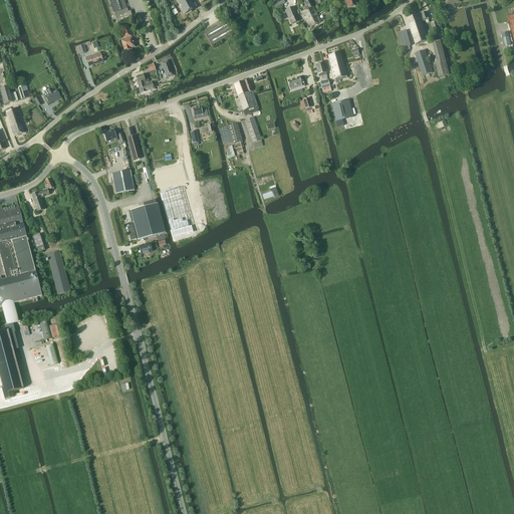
[(109,0),(113,13),(114,16),(117,23),(133,18),(131,11),(129,12),(127,9),(126,9),(126,8),(123,0),(109,0)]
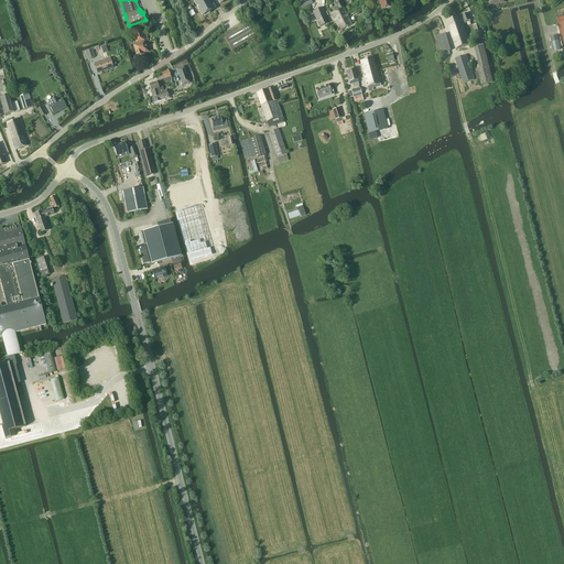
[(206,0),(196,6),(203,17),(206,14),(207,14),(208,14),(210,13),(209,12),(214,10),(208,0),(206,0)]
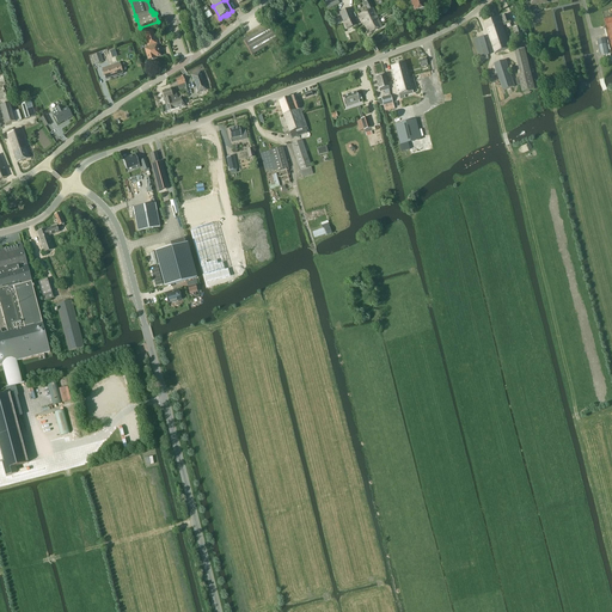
[(367,11),(359,16),(366,26),(373,22),(372,18),(377,16),(373,8),(368,0),(361,0),(362,1),(367,11)]
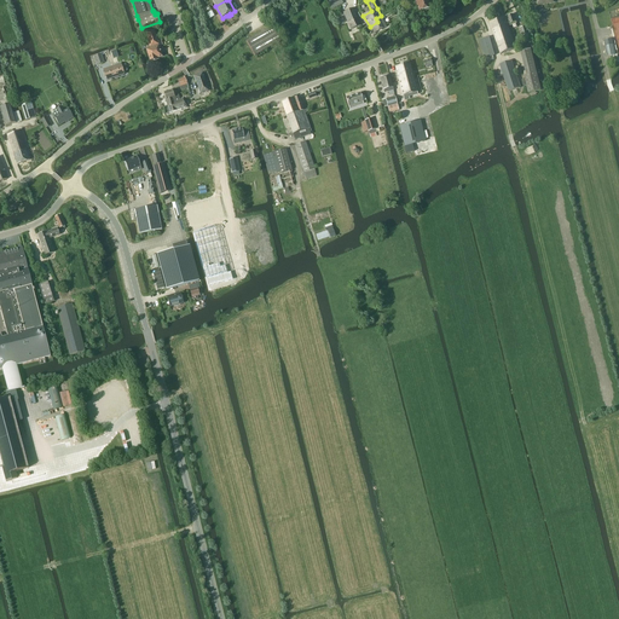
[(415,0),(418,11),(426,9),(427,11),(429,10),(429,9),(431,7),(427,0),(415,0)]
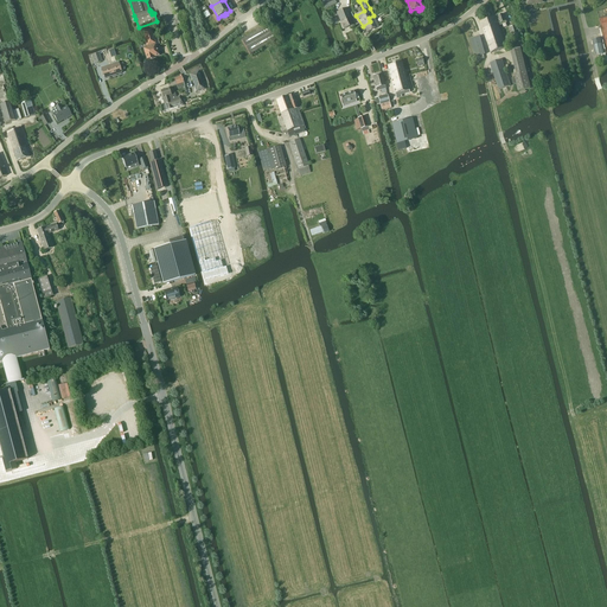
[(344,30),(355,25),(347,8),(337,13),(344,30)]
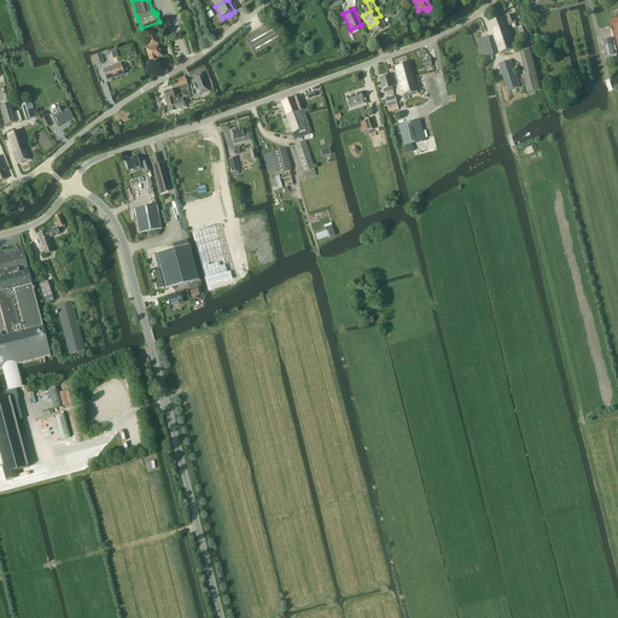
[(377,22),(369,27),(373,34),(386,27),(380,16),(375,18),(377,22)]
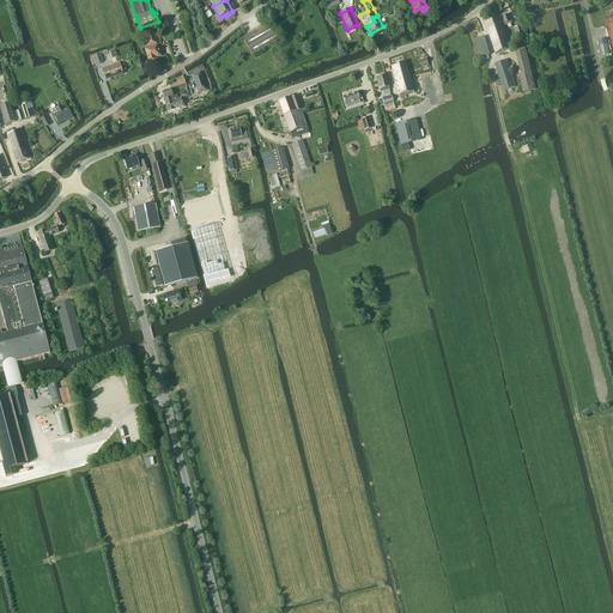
[(501,17),(485,23),(490,36),(504,31),(503,26),(503,24),(505,24),(504,22),(502,23),(501,19),(501,17)]
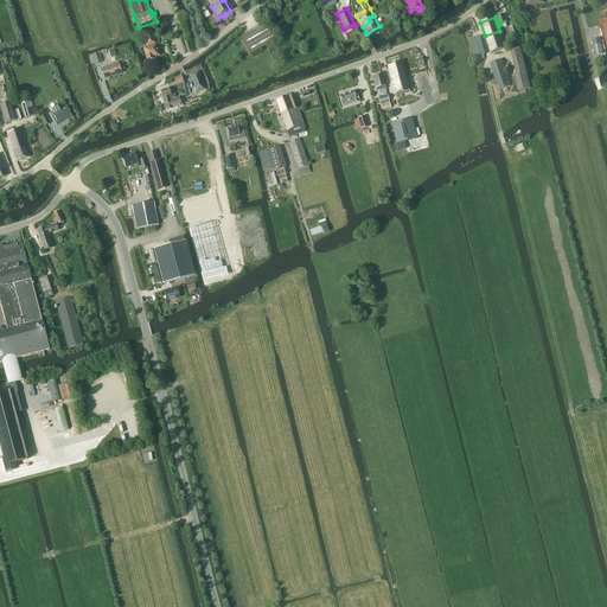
[(250,55),(276,40),(268,26),(242,40),(250,55)]
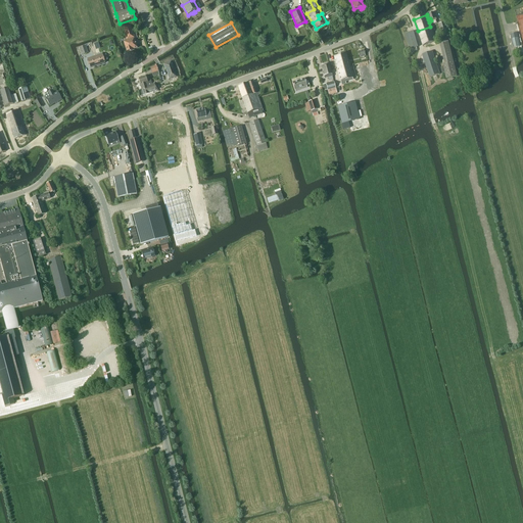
[(132,50),(137,48),(130,26),(123,28),(127,41),(124,42),(127,52),(132,50)]
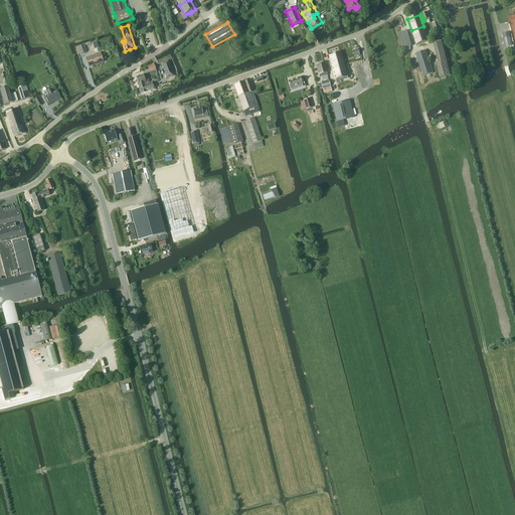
[(423,26),(411,30),(416,45),(428,40),(423,26)]
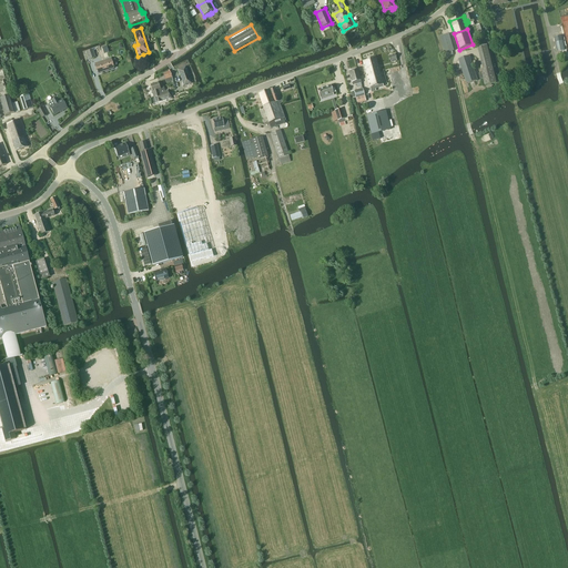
[(445,54),(454,51),(449,34),(439,37),(445,54)]
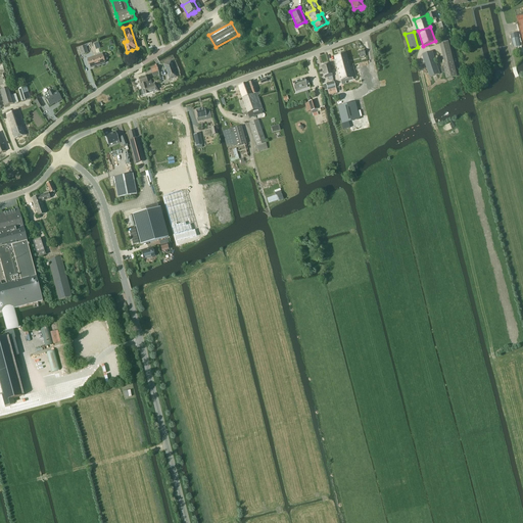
[(514,47),(519,46),(517,33),(511,34),(514,47)]
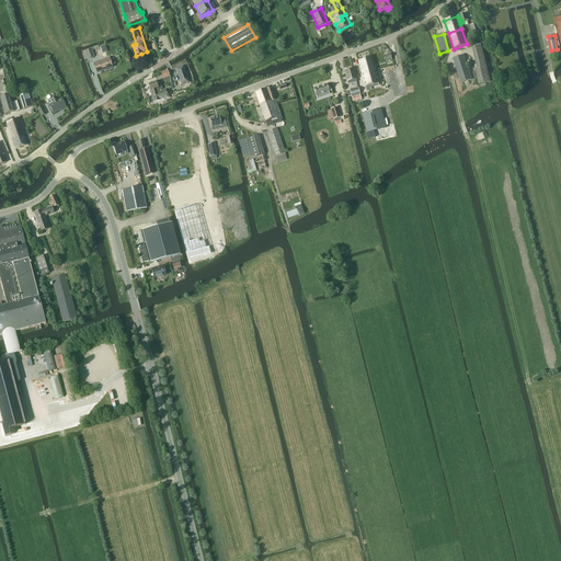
[(94,57),(91,49),(84,52),(87,59),(94,57)]
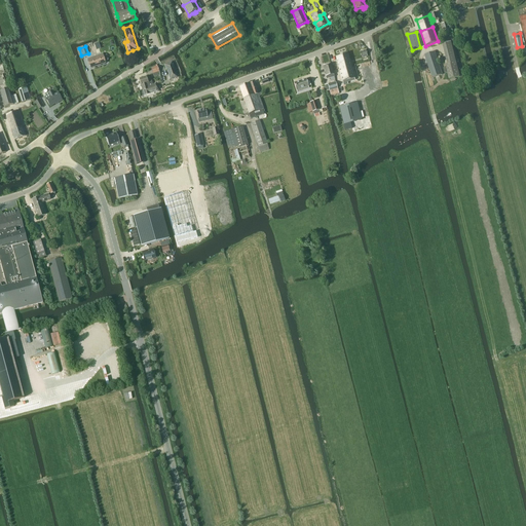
[(433,78),(443,75),(435,51),(424,55),(433,78)]
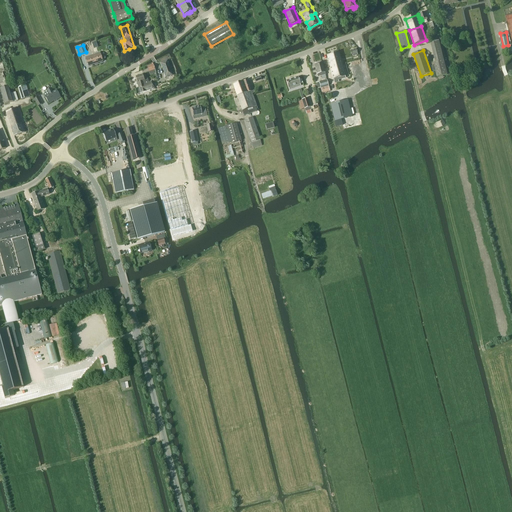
[(100,53),(86,58),(88,65),(94,63),(94,64),(102,61),(102,60),(105,59),(103,54),(100,55),(100,53)]
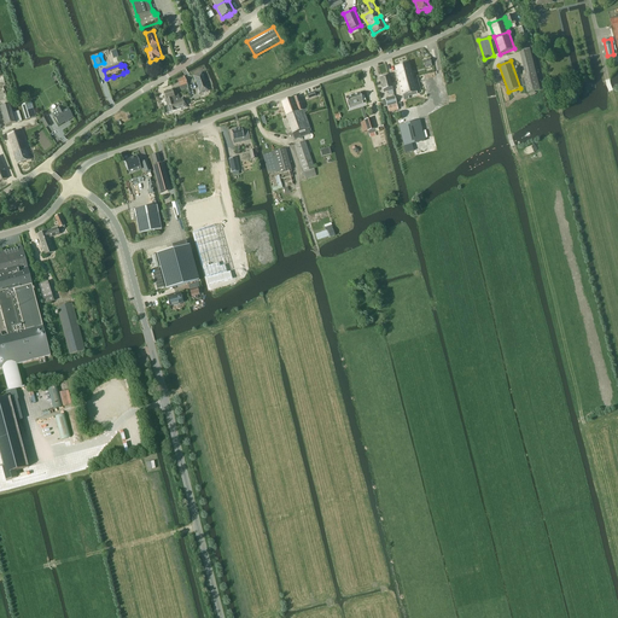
[(409,64),(395,68),(398,81),(412,77),(409,64)]
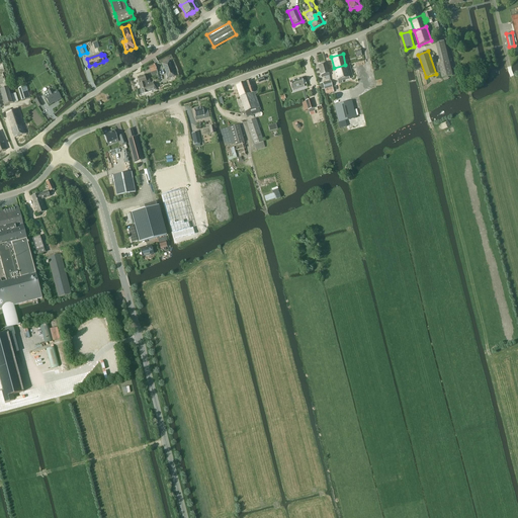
[(164,63),(162,64),(163,68),(164,67),(167,75),(166,76),(167,79),(169,78),(175,76),(174,73),(173,73),(170,65),(171,65),(170,61),(168,62),(164,63)]
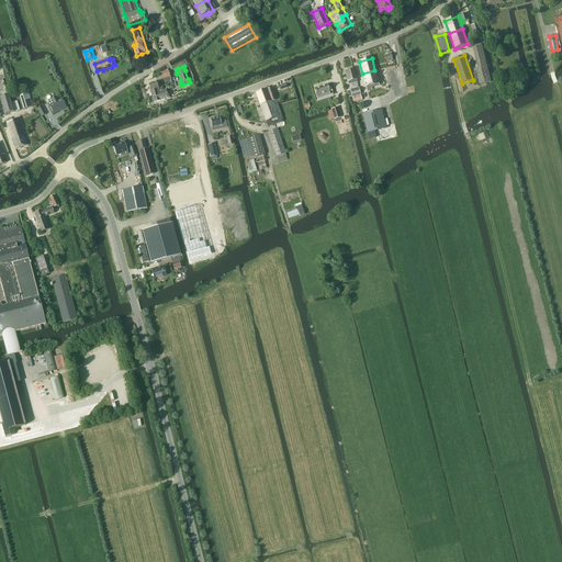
[(478,68),(475,68),(480,85),(491,81),(487,66),(478,68)]
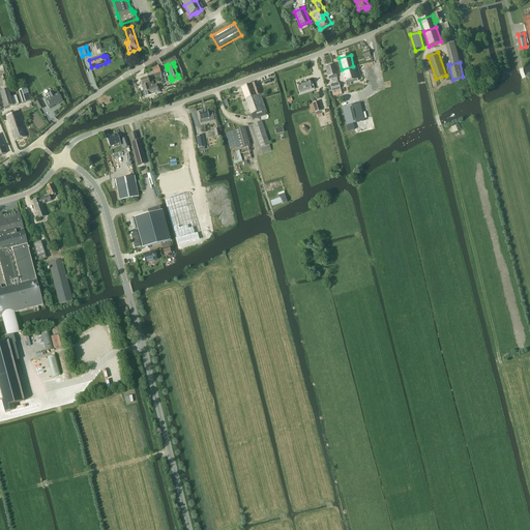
[(325,67),(329,81),(336,78),(333,65),(332,65),(329,65),(329,66),(325,67)]
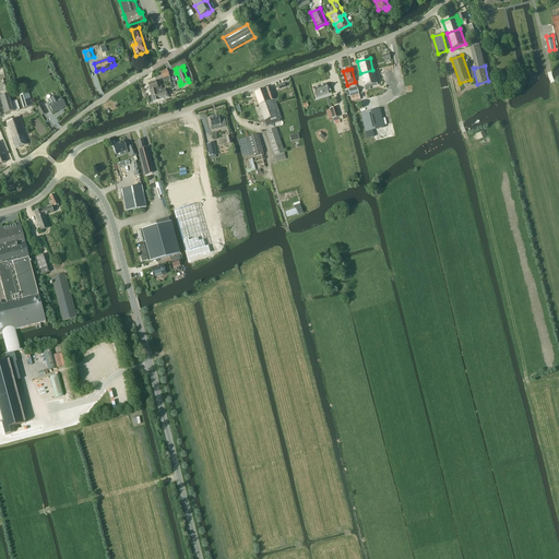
[(372,70),(360,73),(364,87),(377,84),(372,70)]
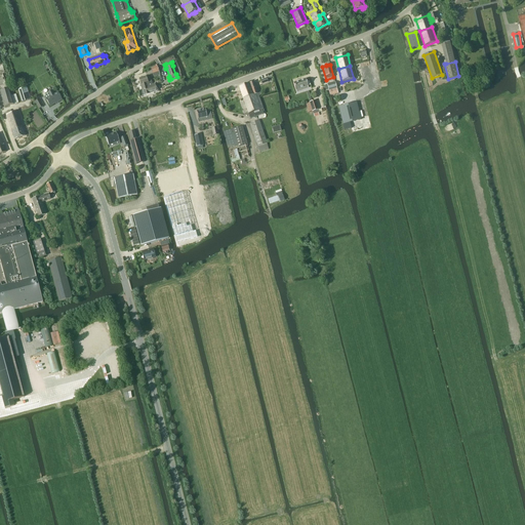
[(138,79),(143,90),(148,89),(148,87),(153,85),(151,80),(148,81),(146,77),(138,79)]
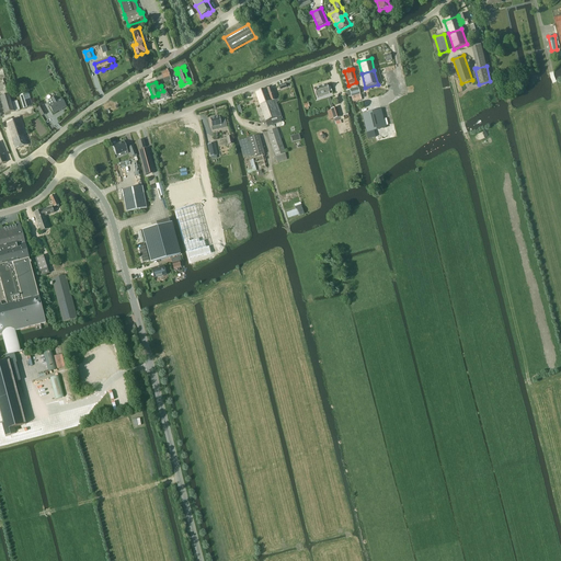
[(328,89),(327,86),(313,90),(316,98),(317,96),(317,99),(322,98),(322,95),(329,93),(329,92),(332,92),(331,89),(328,89)]
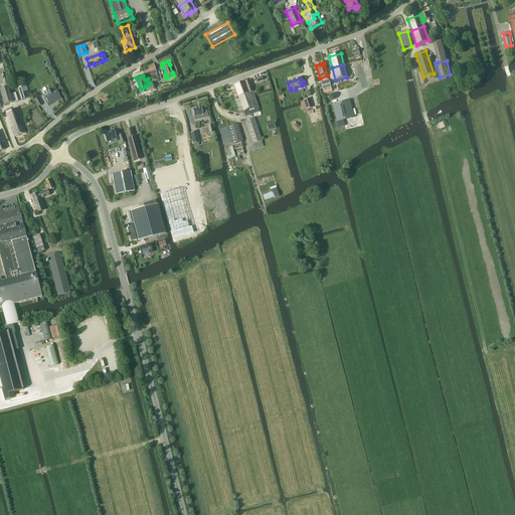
[(253,95),(255,94),(255,91),(252,92),(248,80),(243,81),(247,94),(246,95),(247,98),(253,95)]
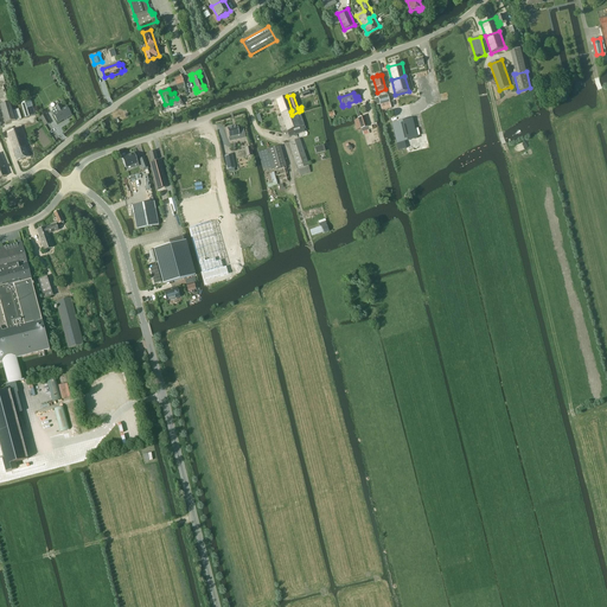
[(287,96),(276,100),(287,129),(292,128),(287,113),(291,112),(292,110),(287,96)]
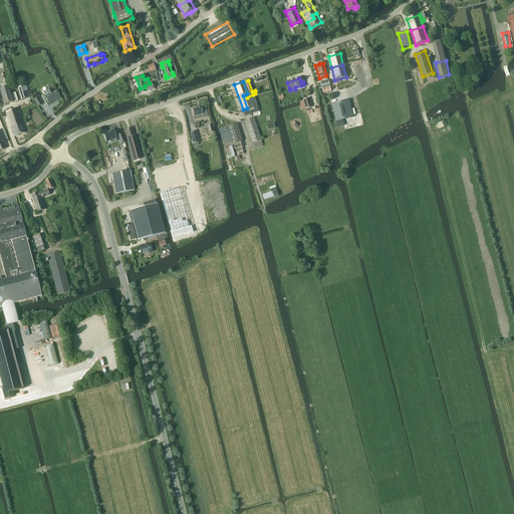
[(152,82),(150,83),(145,85),(145,87),(140,88),(141,93),(154,89),(152,82)]
